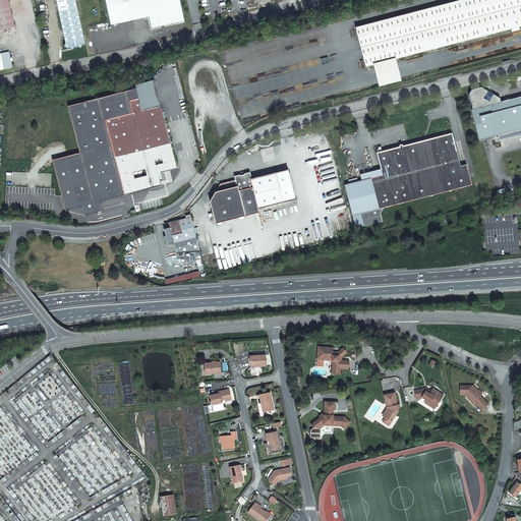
[(6,0),(0,0),(0,31),(13,29),(6,0)]
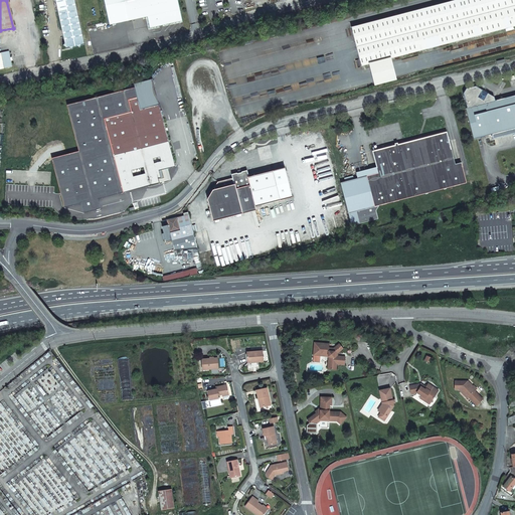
[(82,45),(71,0),(54,0),(52,1),(63,44),(61,47),(64,48),(64,49),(68,48),(70,50),(71,48),(75,47),(78,48),(79,45),(82,45)]
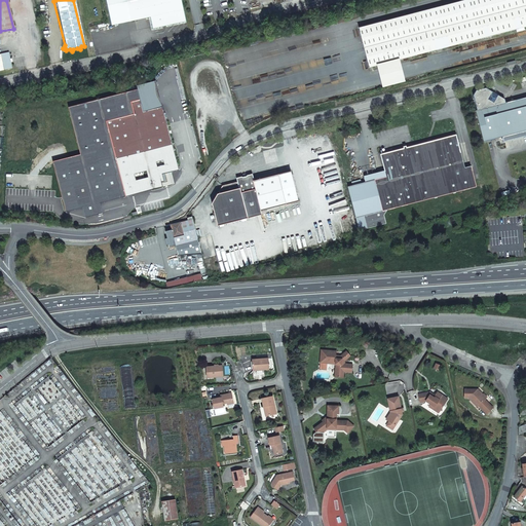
[(112,0),(104,0),(110,26),(119,24),(112,0)]
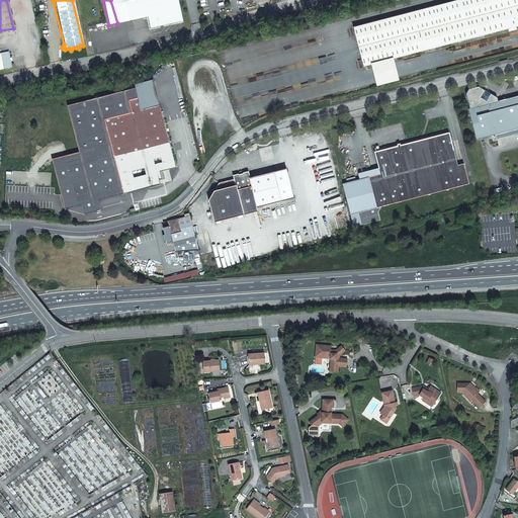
[(110,0),(117,23),(147,16),(150,27),(182,20),(177,0),(110,0)]
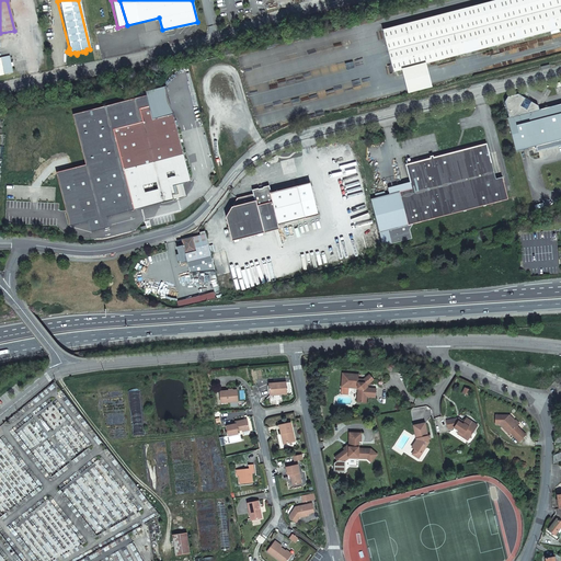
[(560,0),(496,0),(448,12),(459,55),(560,27),(560,0)]
